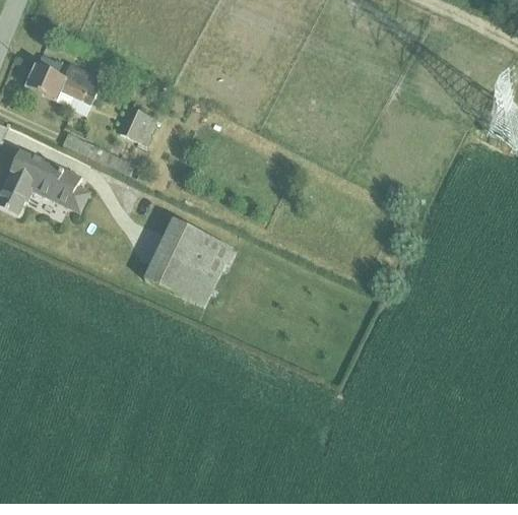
[(63,76),(95,90),(102,76),(70,61),(63,76)]
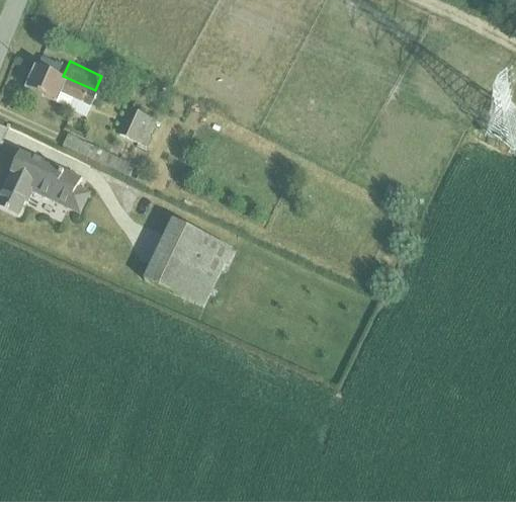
[(95,90),(63,76),(35,63),(25,86),(67,104),(72,95),(89,102),(95,90)]
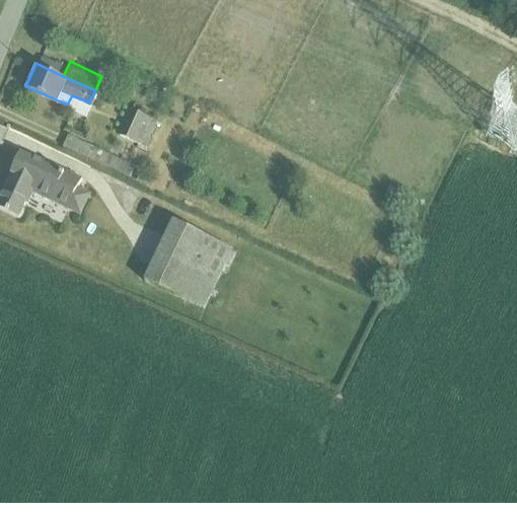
[(72,95),(67,104),(66,107),(83,116),(89,102),(72,95)]
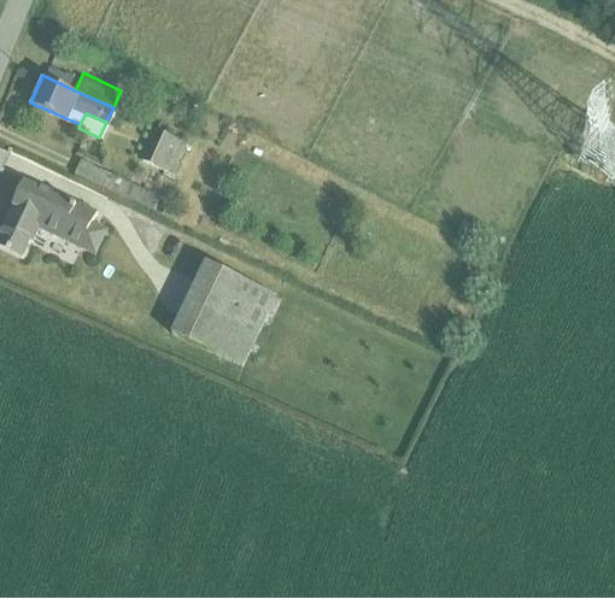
[(154,125),(140,157),(173,170),(186,140),(154,125)]
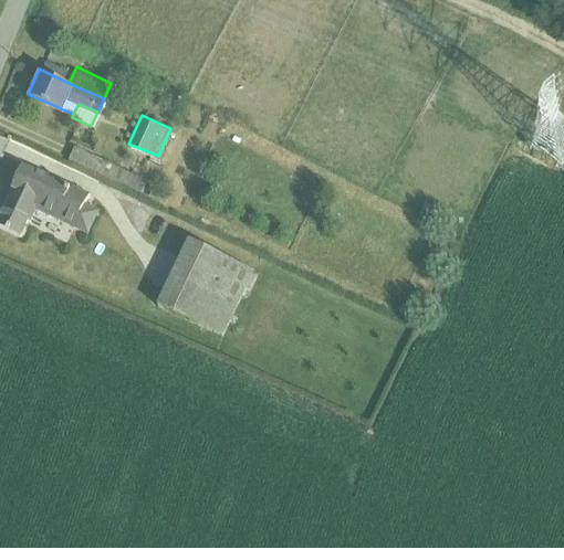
[(73,143),(68,155),(139,189),(145,177),(73,143)]
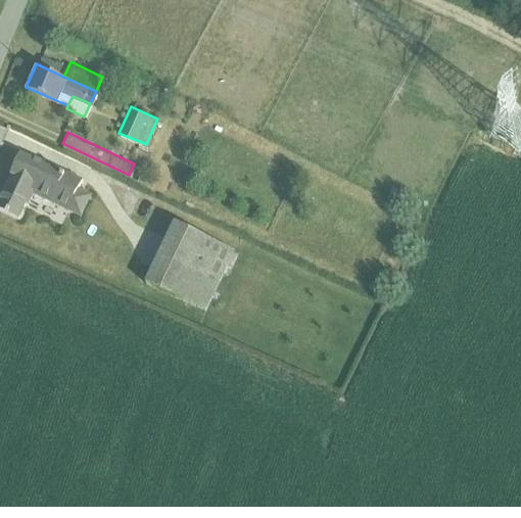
[(18,151),(0,194),(0,207),(17,217),(32,192),(80,214),(90,190),(78,184),(80,180),(18,151)]
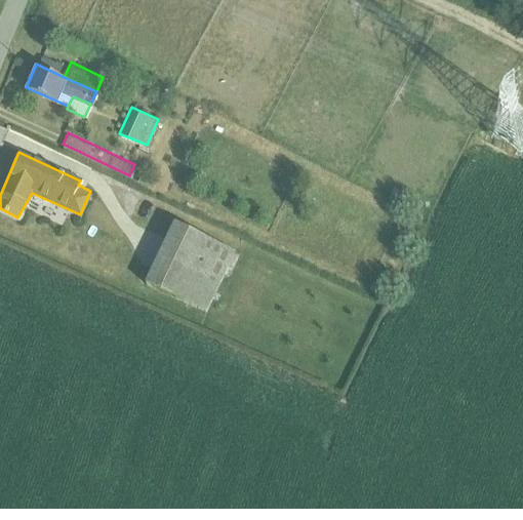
[(174,220),(145,280),(206,309),(235,249),(174,220)]
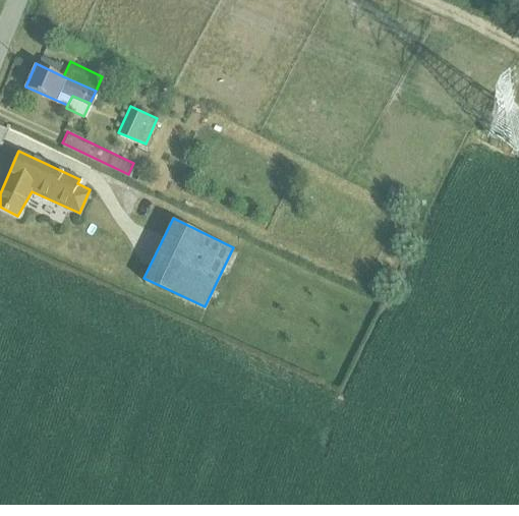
[(90,271),(92,252),(80,251),(78,269),(90,271)]
